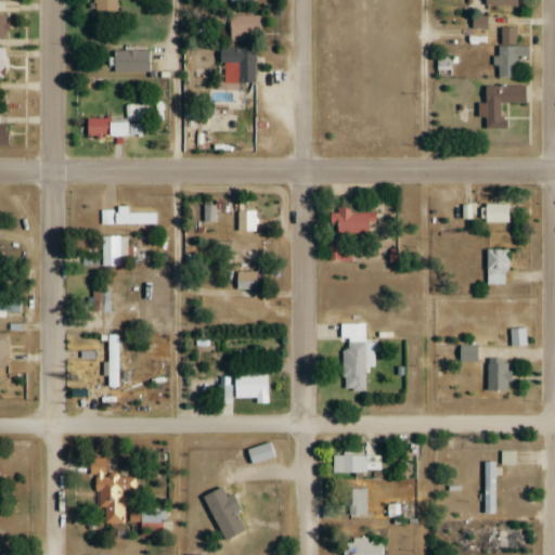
[(91,0),(92,11),(117,11),(116,0),(91,0)]
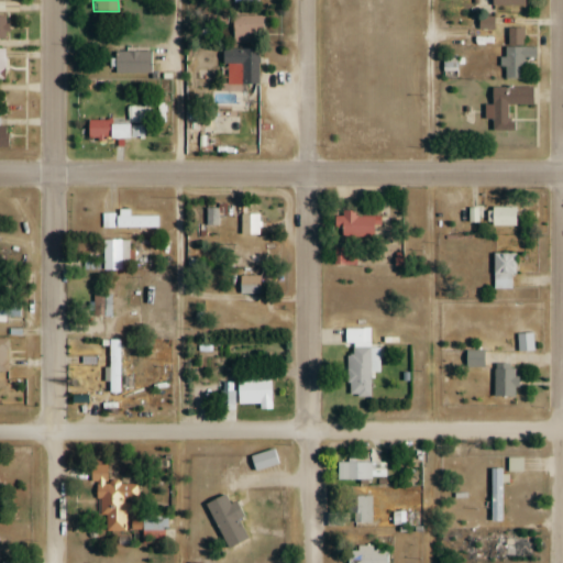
[(231,15),(231,43),(260,43),(260,15),(231,15)]
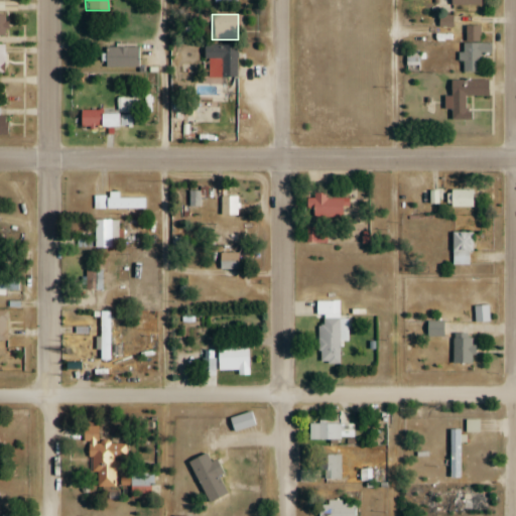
[(465,39),(479,39),(479,26),(465,26),(465,39)]
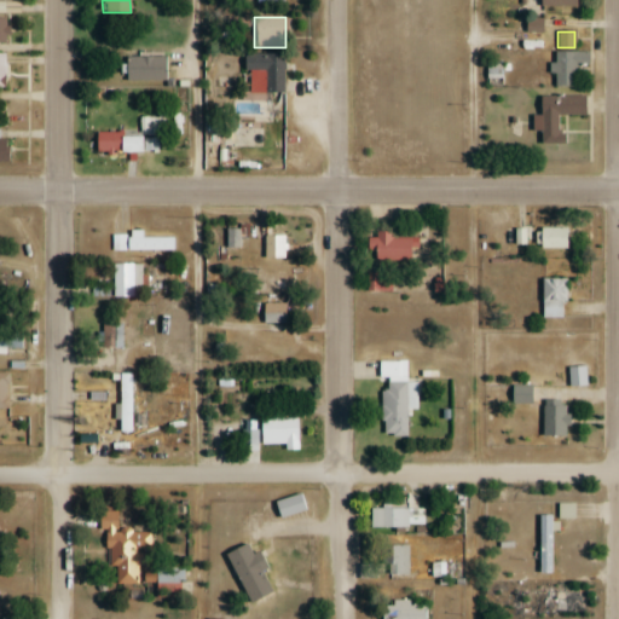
[(577,87),(577,65),(589,65),(589,52),(554,53),(554,87),(577,87)]
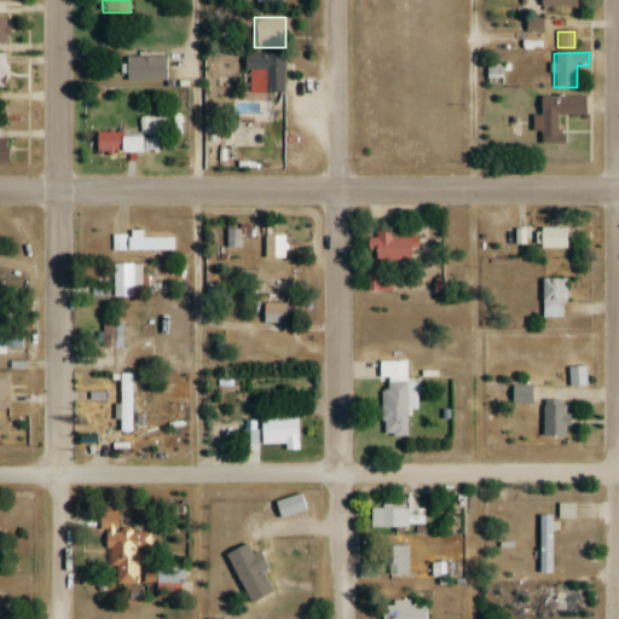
[(247,55),(248,93),(284,93),(284,53),(247,55)]
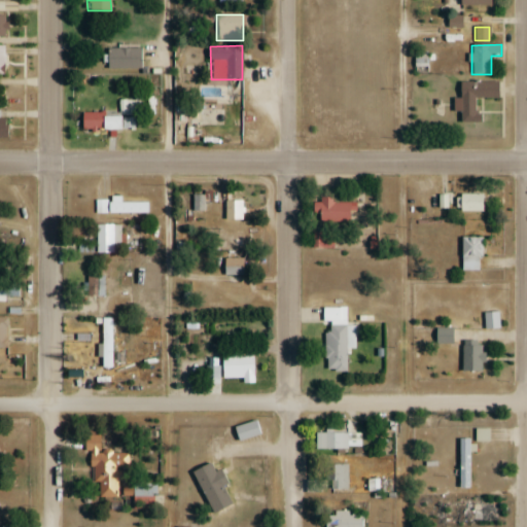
[(476,112),(476,98),(497,98),(498,82),(460,82),(459,123),(481,123),(481,112),(476,112)]
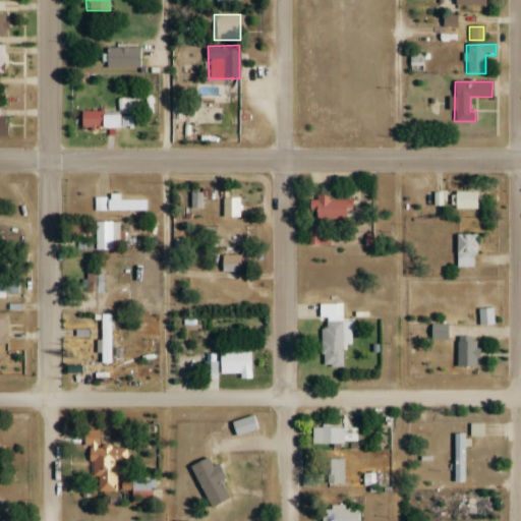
[(118,113),(79,113),(79,128),(136,128),(136,100),(118,100),(118,113)]
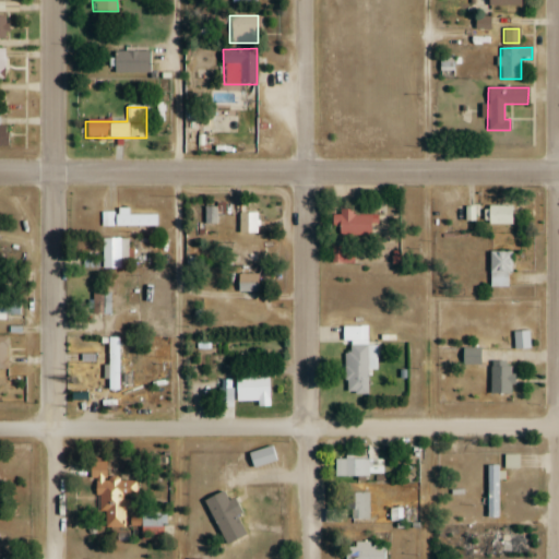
[(512,206),(487,206),(487,225),(512,225),(512,206)]
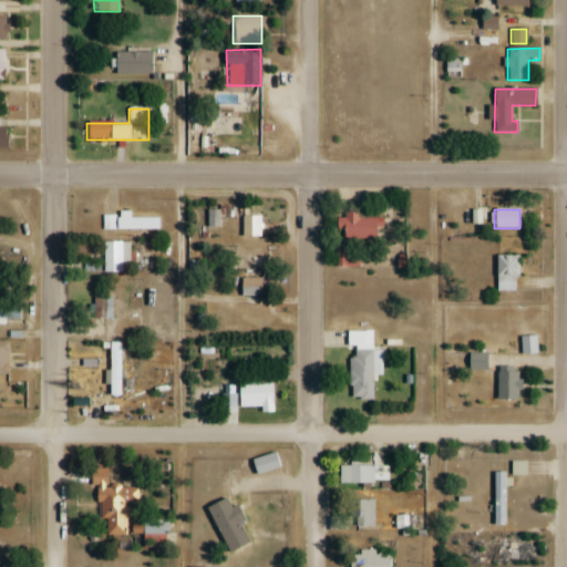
[(222,227),(222,210),(208,210),(208,227),(222,227)]
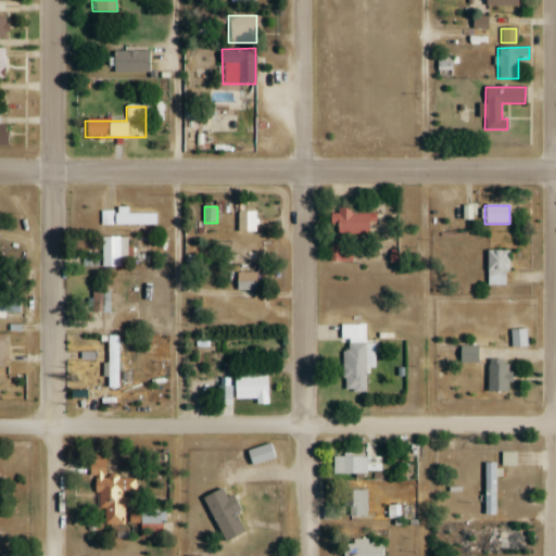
[(353,209),(332,209),(332,235),(370,235),(370,214),(353,214),(353,209)]
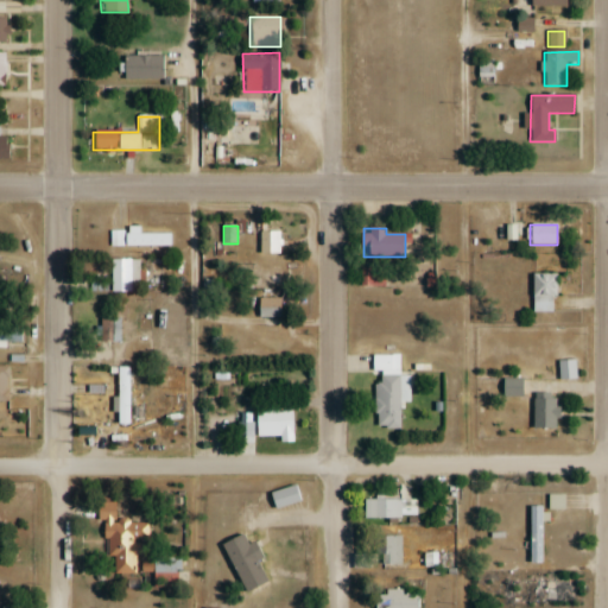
[(259,254),(282,254),(282,232),(259,232),(259,254)]
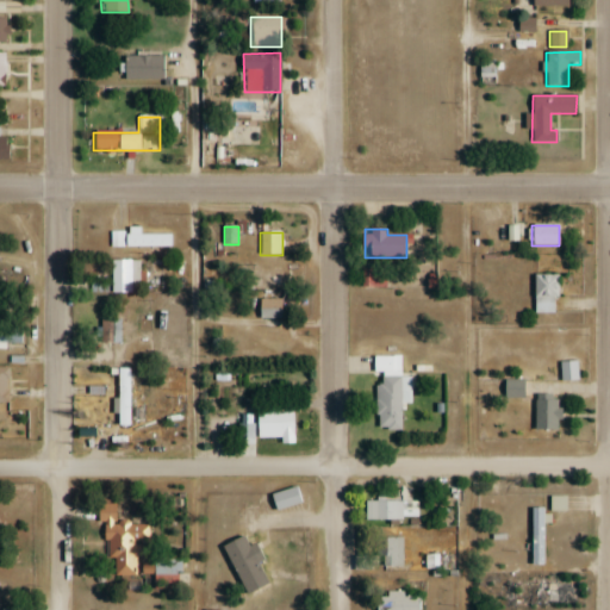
[(130,293),(130,260),(111,260),(111,293),(130,293)]
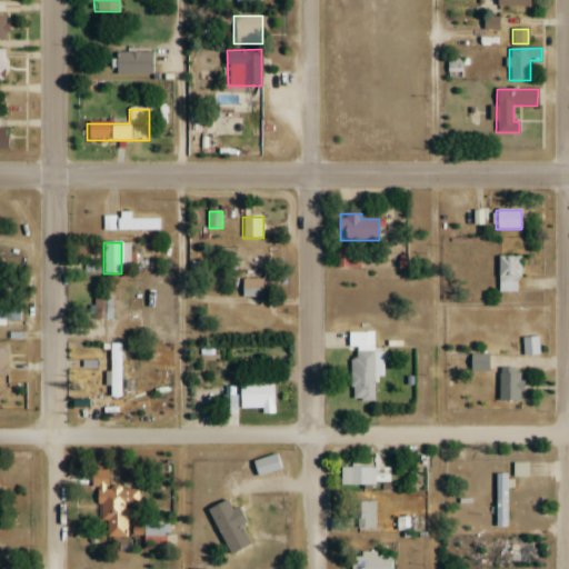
[(260,255),(239,255),(239,268),(260,268),(260,255)]
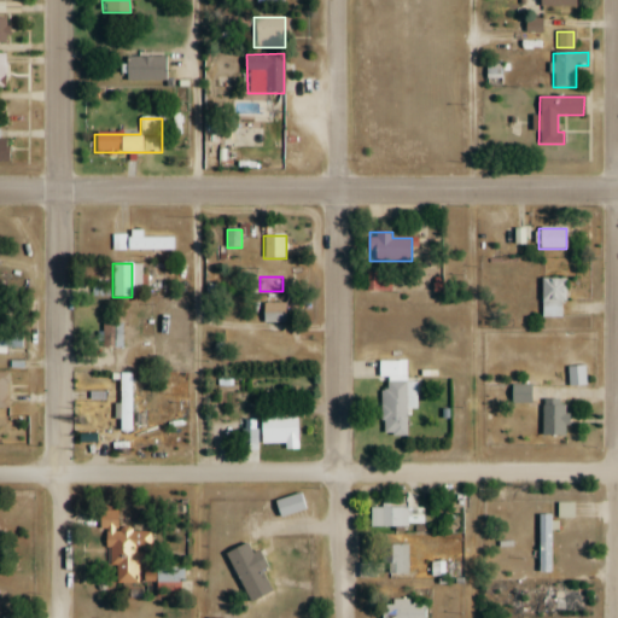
[(541,318),(565,318),(565,279),(541,279),(541,318)]
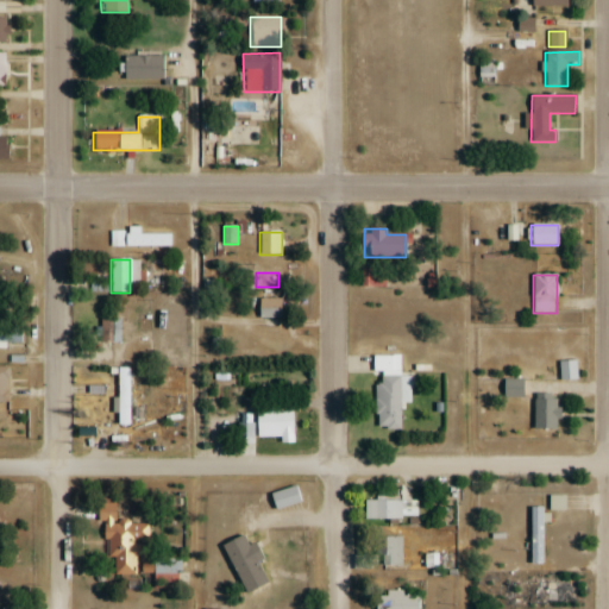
[(258,318),(282,318),(282,299),(258,299),(258,318)]
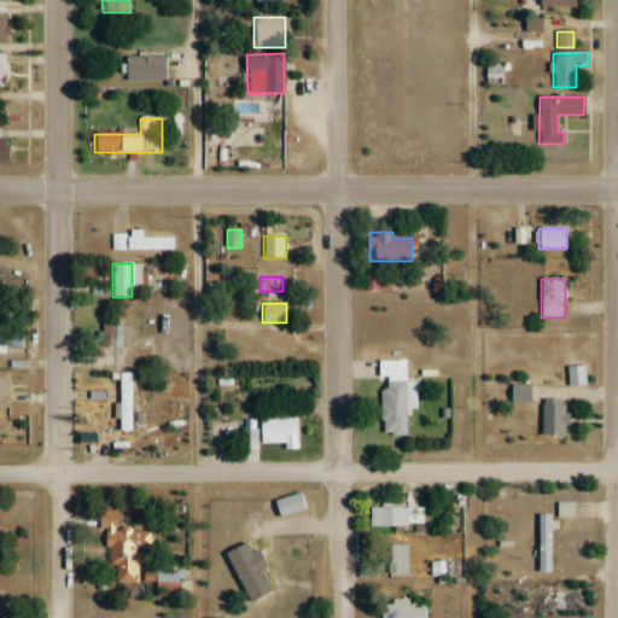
[(123,322),(103,322),(103,348),(123,348),(123,322)]
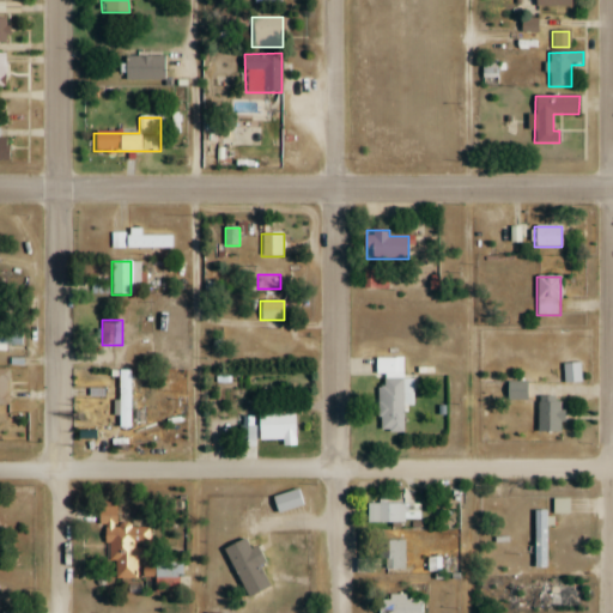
[(0,345),(23,345),(23,332),(0,332),(0,345)]
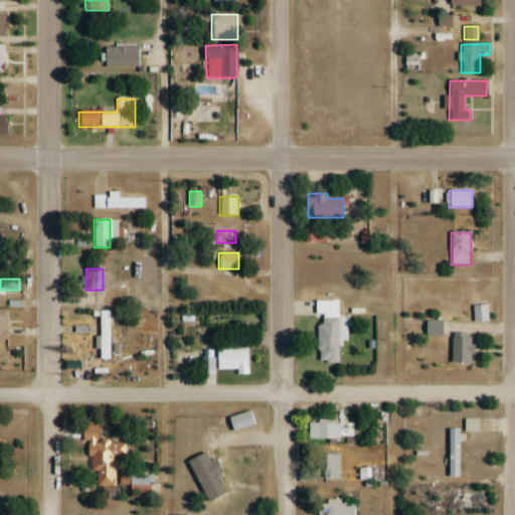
[(339,363),(339,319),(338,319),(337,302),(323,302),(323,306),(318,306),(319,364),(339,363)]
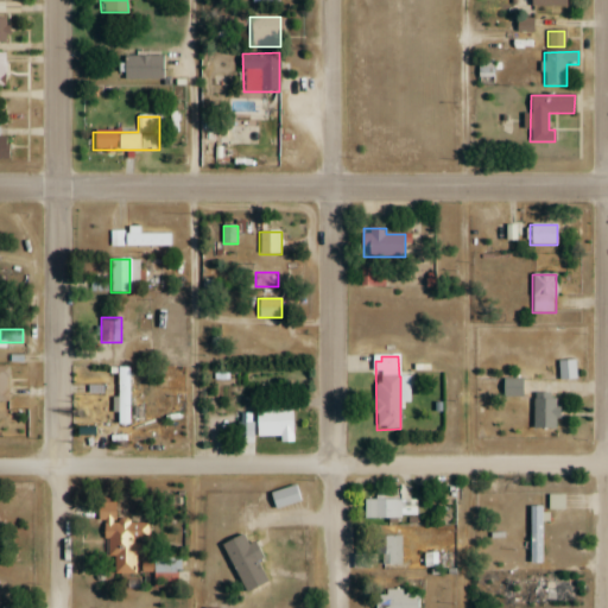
[(128,368),(118,368),(118,425),(128,425),(128,368)]
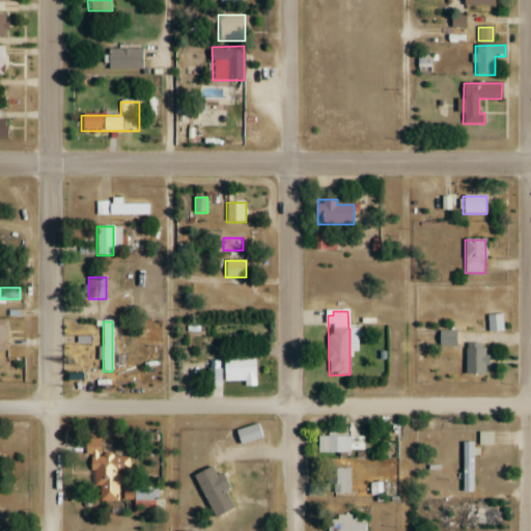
[(486,348),(466,348),(466,375),(486,375),(486,348)]
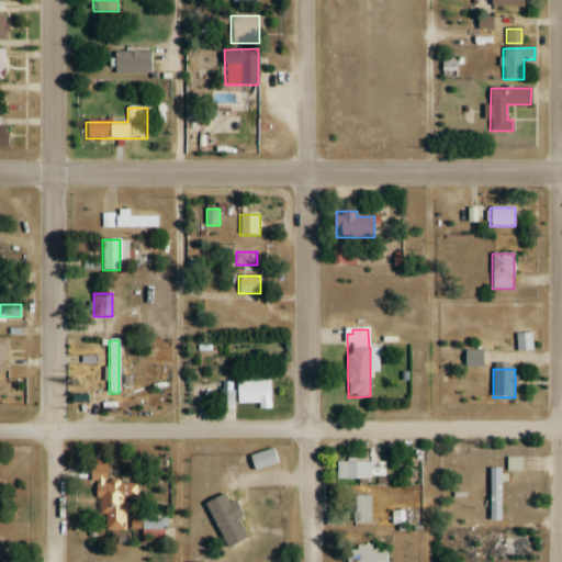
[(236,381),(236,404),(270,404),(270,381),(236,381)]
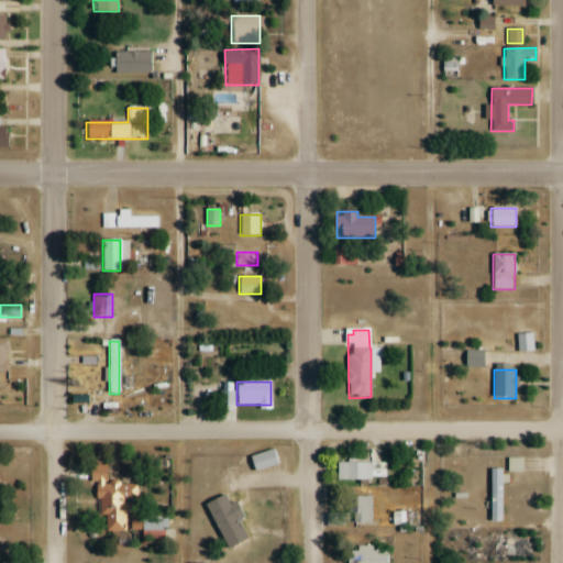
[(338,479),(386,479),(386,463),(338,463),(338,479)]
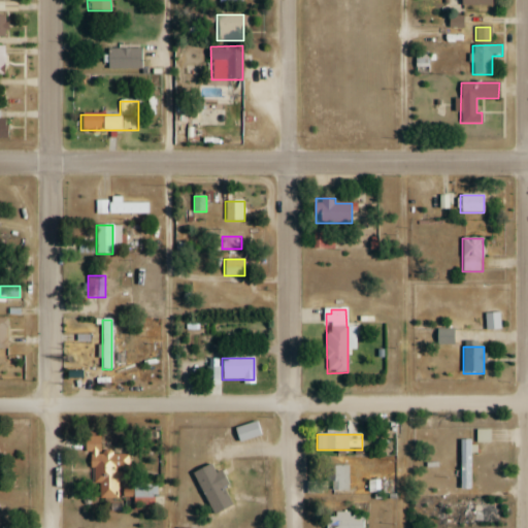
[(94,499),(118,498),(118,467),(126,467),(126,454),(100,454),(100,436),(84,437),(85,454),(93,454),(94,499)]
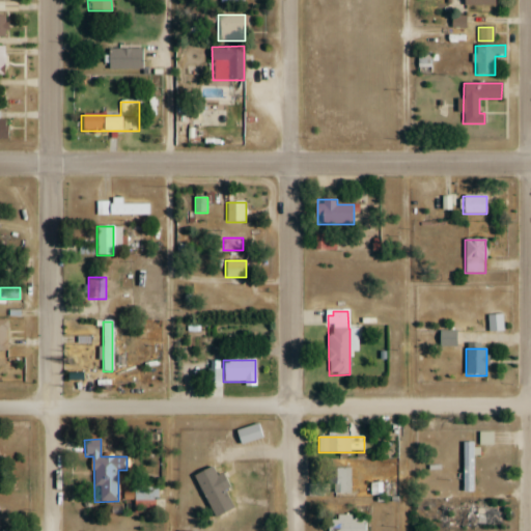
[(203,465),(205,513),(216,513),(215,463),(229,463),(229,446),(214,446),(214,464),(203,465)]
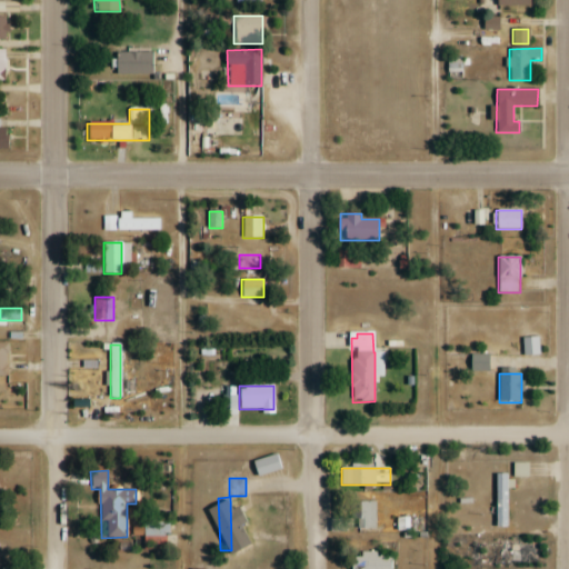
[(376,529),(376,502),(349,502),(349,529),(376,529)]
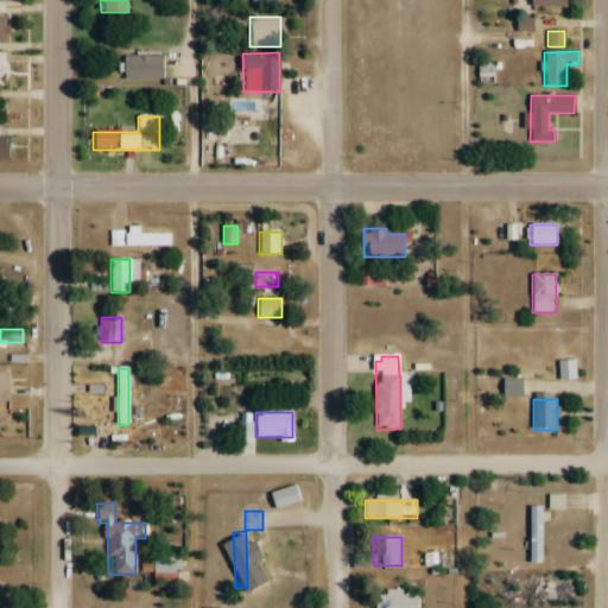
[(499,582),(499,605),(565,605),(565,582),(499,582)]
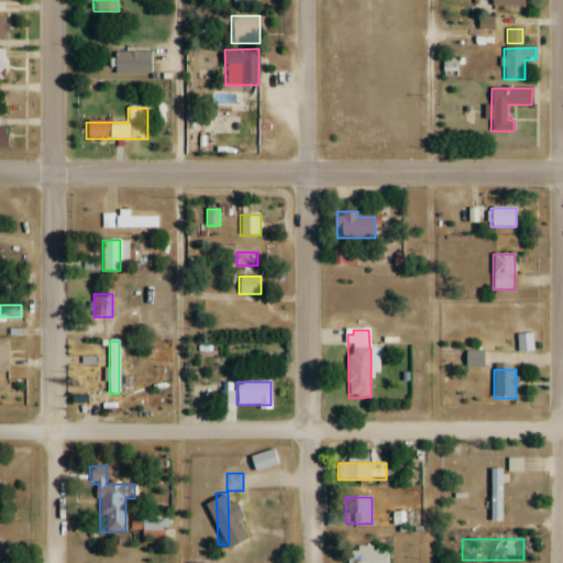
[(346,547),(345,562),(388,562),(388,547),(346,547)]
